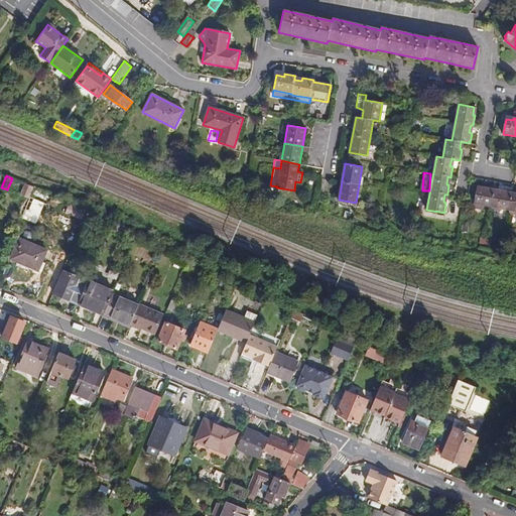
[(502,192),(494,191),(495,189),(485,187),(484,189),(477,188),(474,204),(515,211),(515,195),(512,195),(512,192),(502,190),(502,192)]
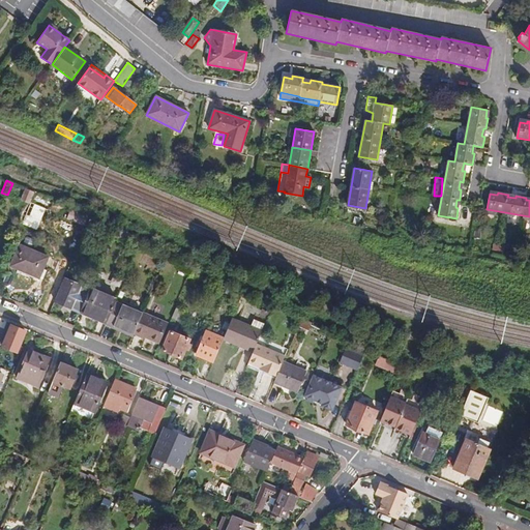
[(70,211),(68,219),(86,224),(88,215),(70,211)]
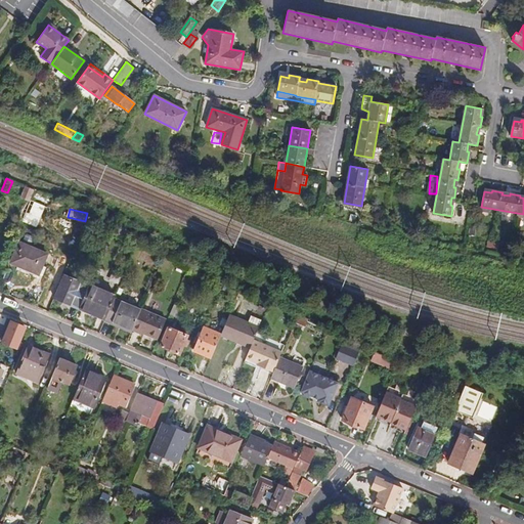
[(47,254),(19,242),(10,263),(42,276),(45,268),(42,267),(47,254)]
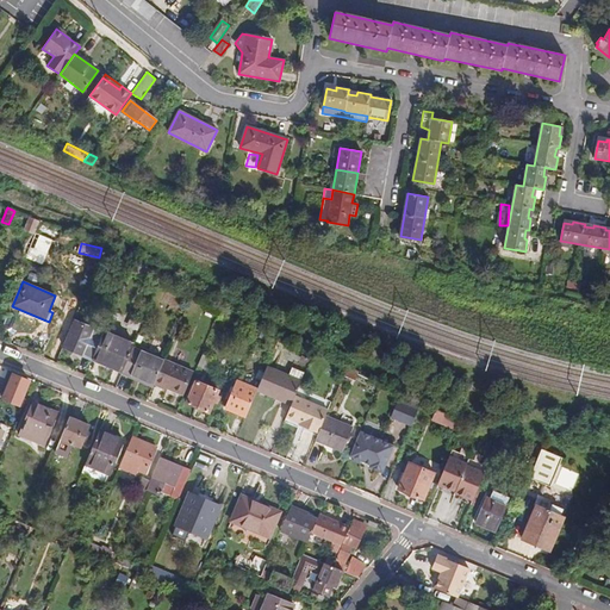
[(92,360),(104,331),(93,327),(93,328),(74,321),(62,348),(92,360)]
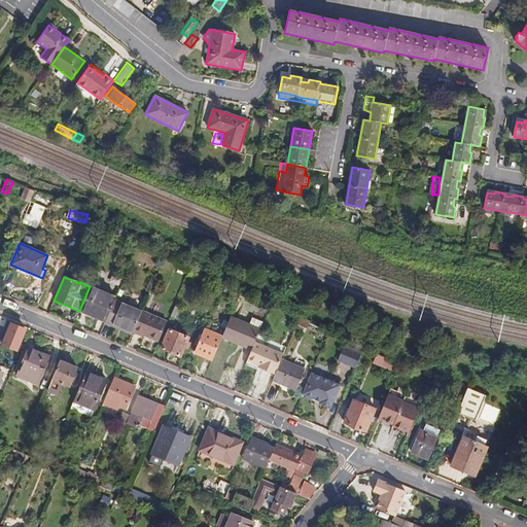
[(90,286),(79,311),(105,322),(114,300),(116,297),(90,286)]
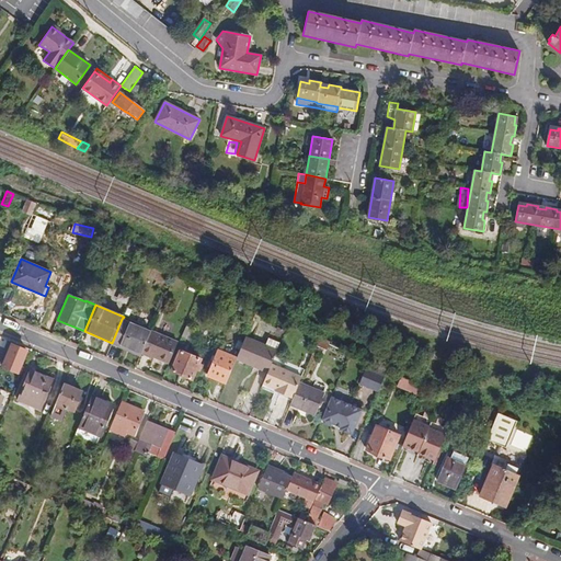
[(151,331),(122,319),(112,343),(112,344),(118,347),(119,345),(141,354),(150,331),(151,331)]
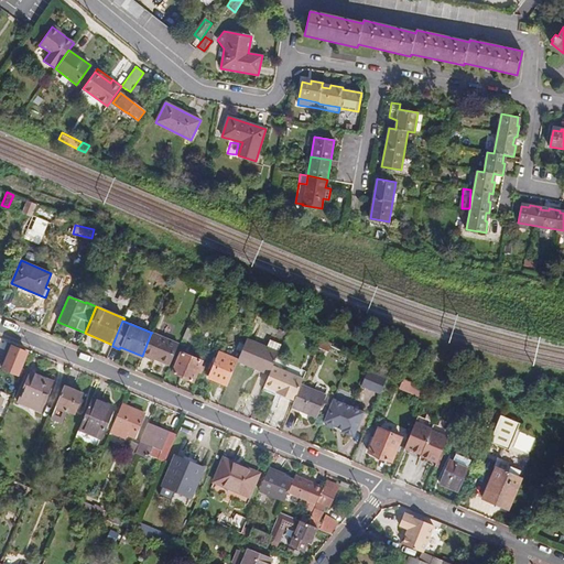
[(182,338),(192,343),(196,332),(187,328),(182,338)]
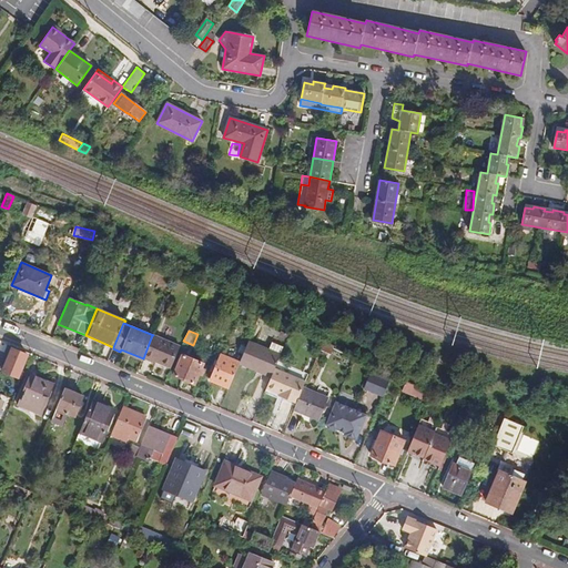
[(152,335),(143,358),(152,363),(153,362),(170,368),(180,346),(152,335)]
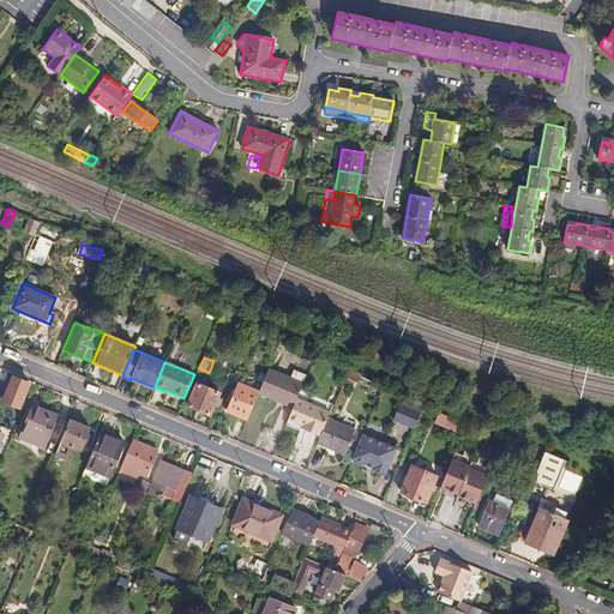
[(290,378),(268,369),(259,391),(258,393),(293,408),(300,392),(307,375),(294,369),(290,378)]
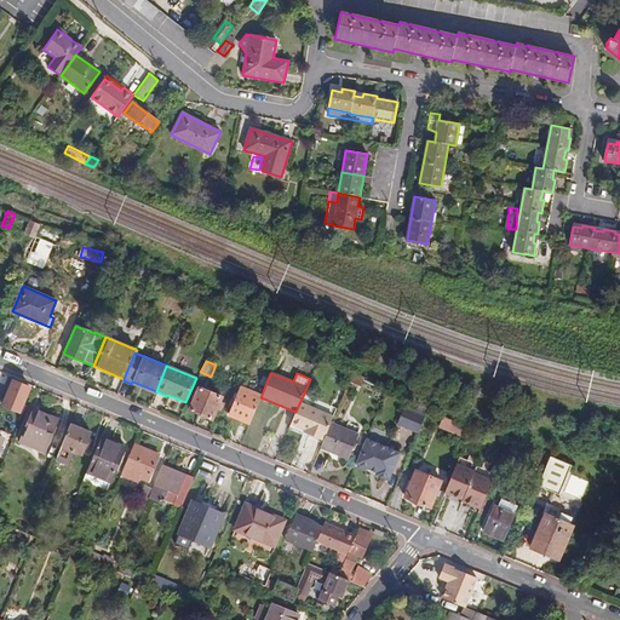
[(365,380),(352,375),(350,384),(361,389),(365,380)]
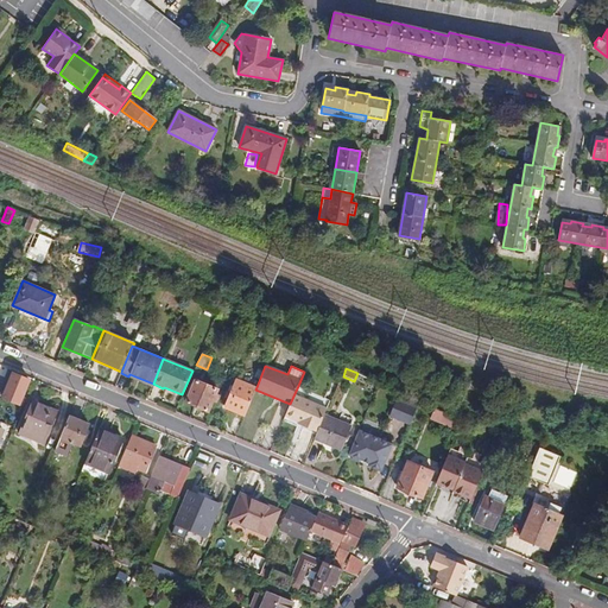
[(341,377),(327,369),(324,377),(339,382),(340,379),(341,377)]
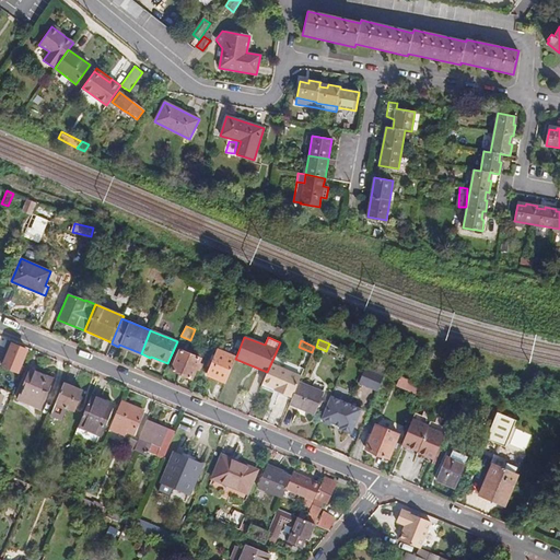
[(27,350),(12,343),(2,366),(18,373),(27,350)]
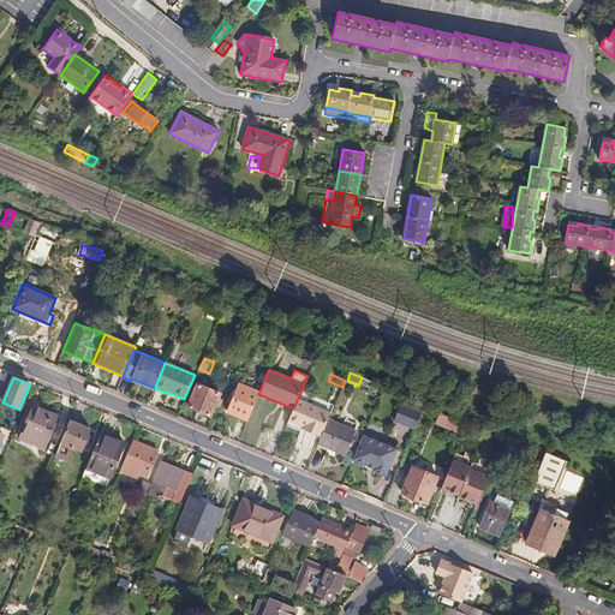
[(155,388),(131,378),(130,381),(154,390),(155,388)]
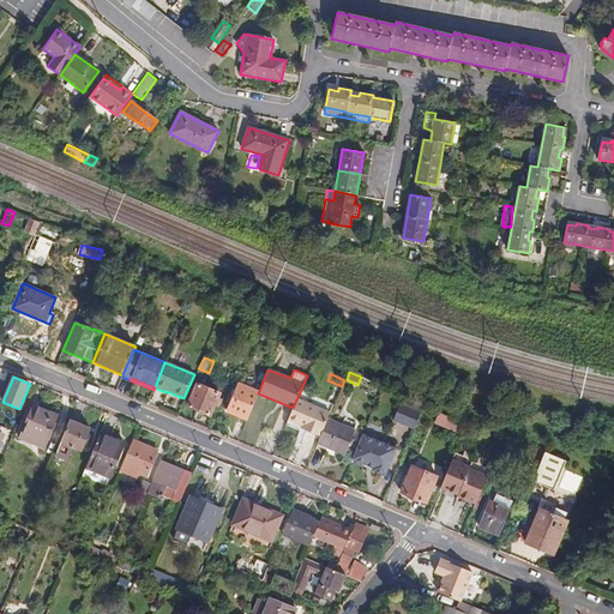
[(259,391),(239,383),(227,413),(247,420),(258,393),(259,391)]
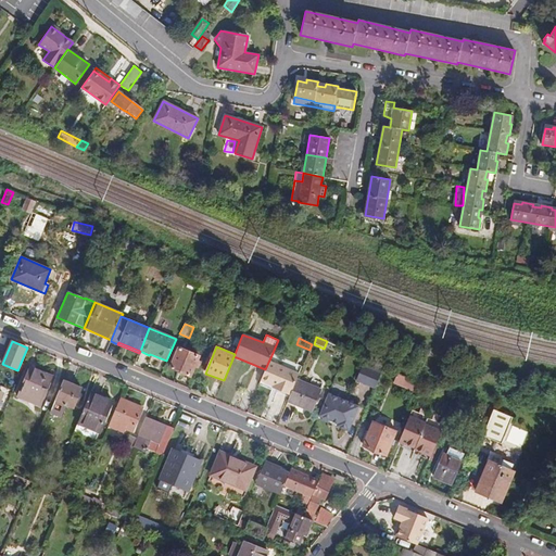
[(198,359),(200,356),(178,348),(169,368),(191,377),(196,364),(198,359)]
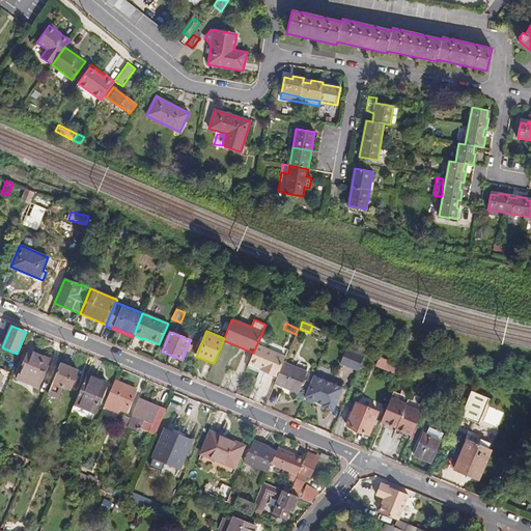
[(253,353),(249,363),(267,370),(266,371),(277,376),(287,352),(259,339),(253,353)]
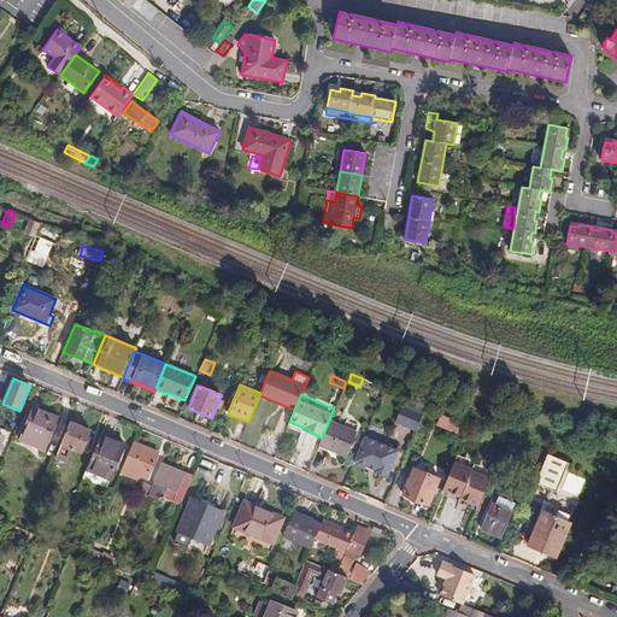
[(397,423),(418,429),(424,411),(403,405),(397,423)]
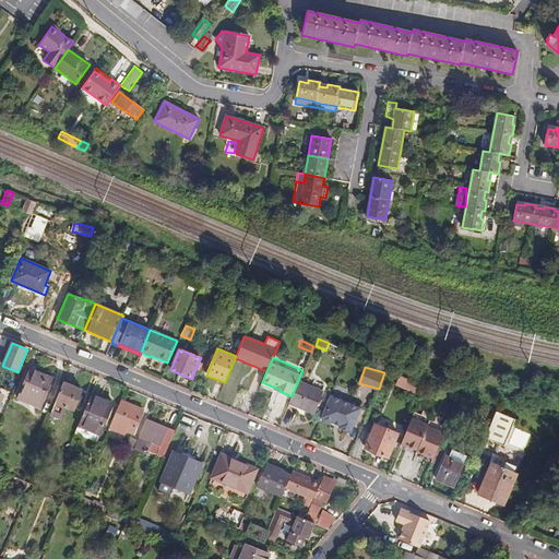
[(54,379),(30,368),(16,399),(40,408),(54,379)]
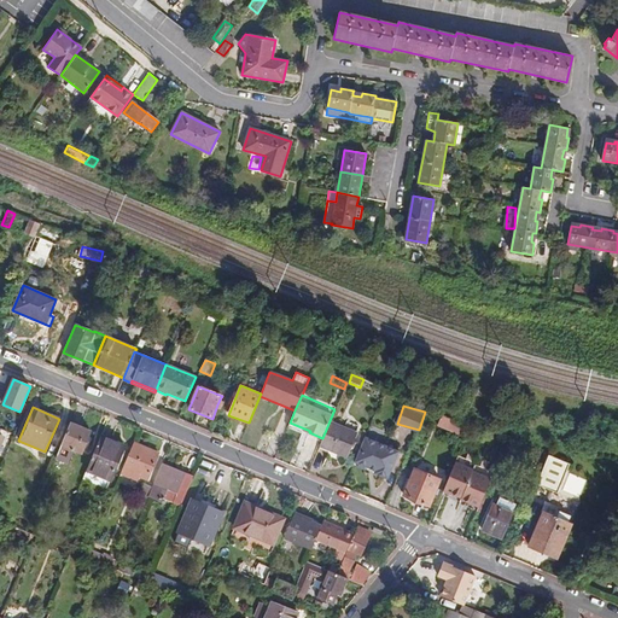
[(467,426),(443,417),(439,426),(464,436),(467,426)]
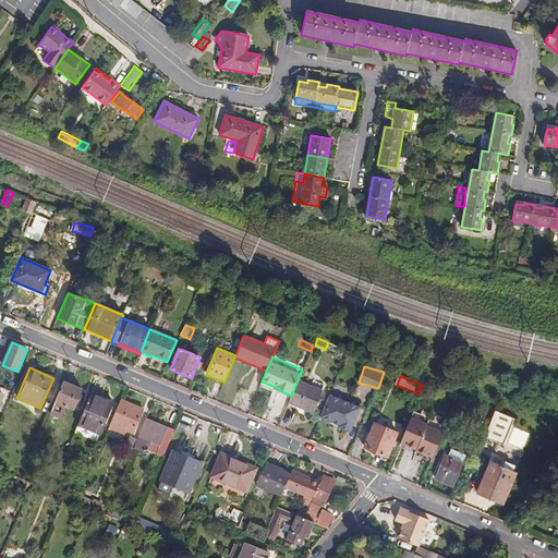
[(324,385),(313,380),(311,386),(322,391),(324,385)]
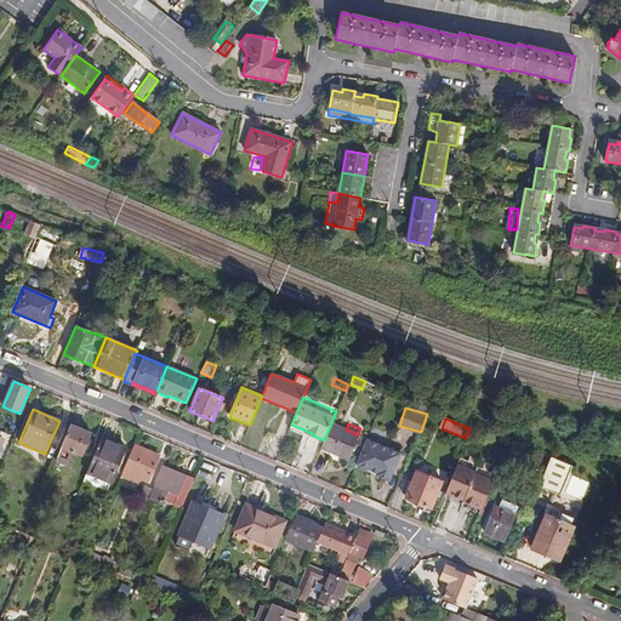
[(92,434),(70,425),(56,461),(68,466),(74,453),(83,456),(92,434)]
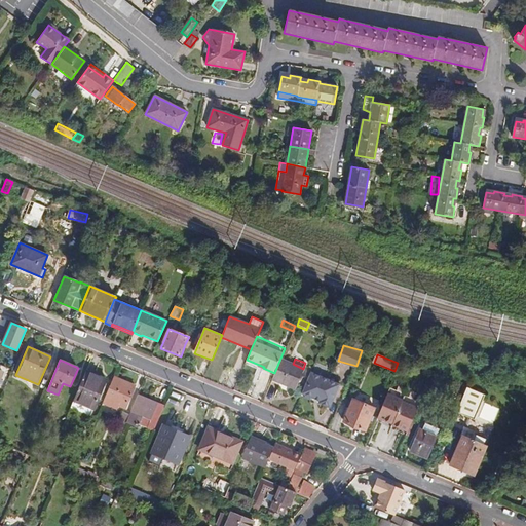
[(264,367),(247,360),(245,364),(262,370),(263,368),(264,367)]
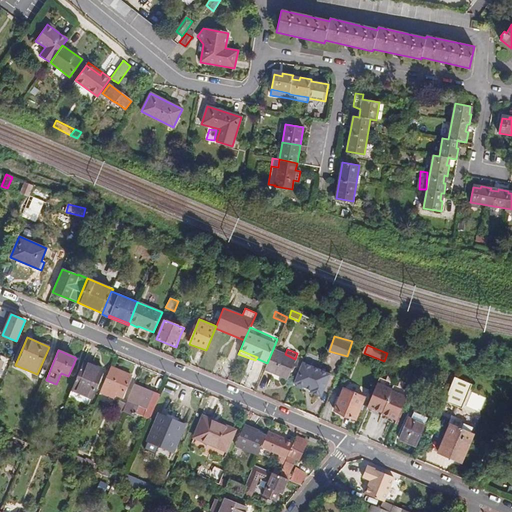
[(285,354),(273,350),(265,370),(287,379),(295,359),(285,354)]
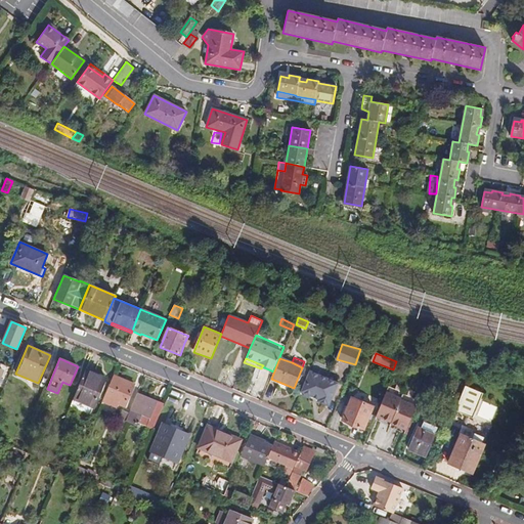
[(106,379),(85,369),(73,399),(94,407),(106,379)]
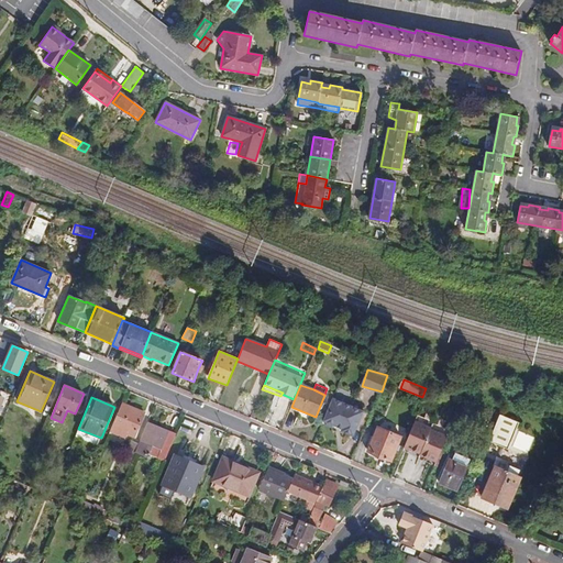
[(363,411),(332,398),(322,420),(323,420),(324,424),(331,427),(335,426),(341,429),(340,431),(352,435),(363,411)]
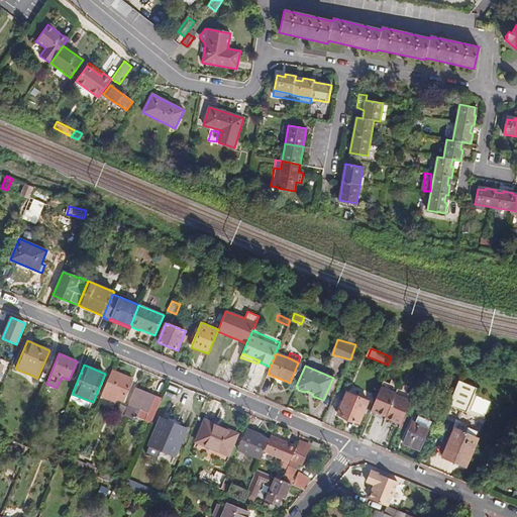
[(132,379),(112,371),(101,396),(114,402),(115,399),(123,402),(132,379)]
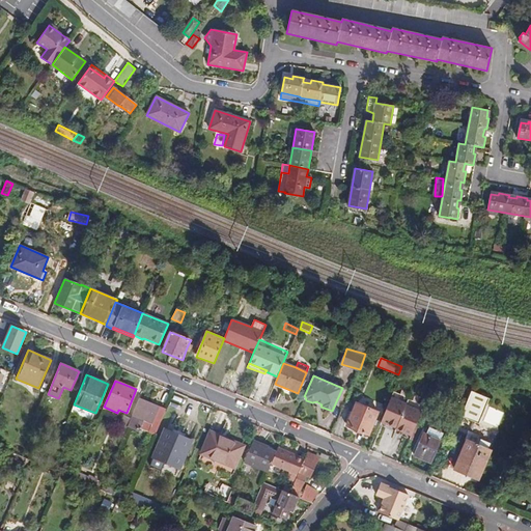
[(466,387),(453,383),(450,392),(449,393),(462,396),(466,387)]
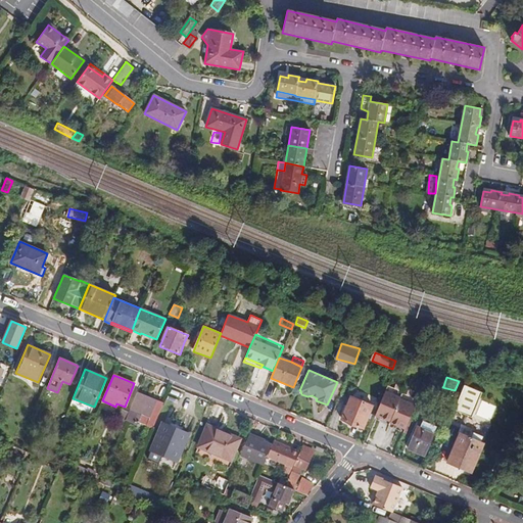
[(401,391),(386,385),(373,418),(388,424),(401,393),(401,391)]
